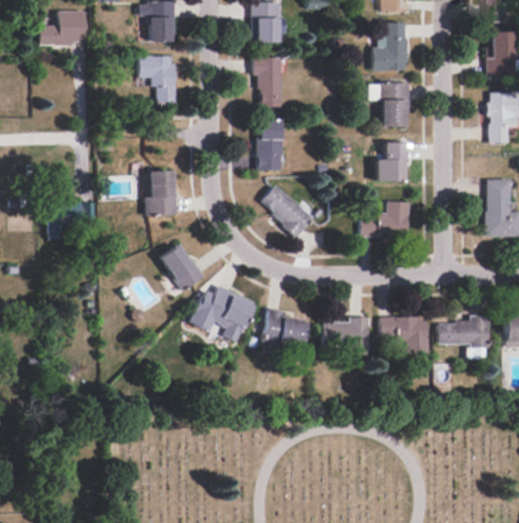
[(381,0),(381,12),(408,12),(407,0),(381,0)]
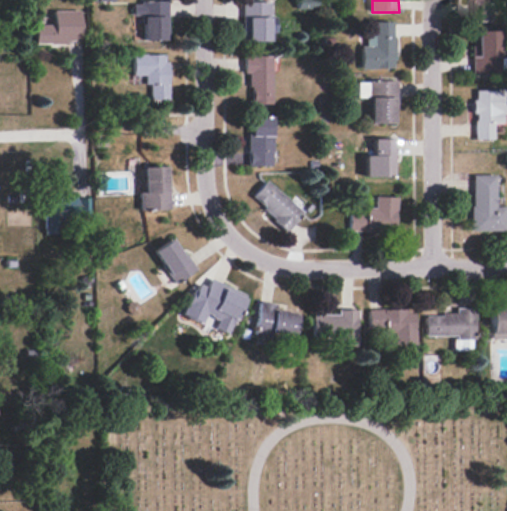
[(475,0),(475,22),(497,21),(496,0),(475,0)]
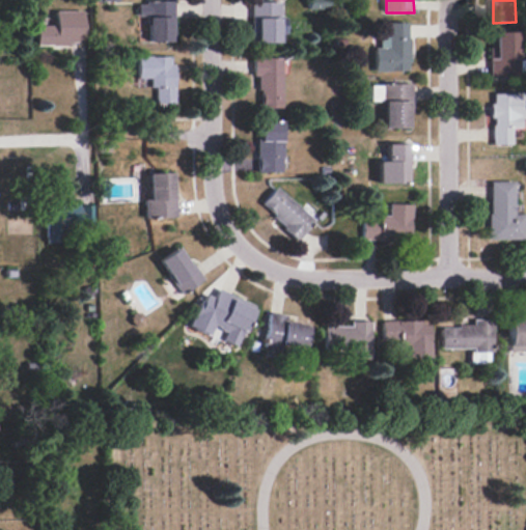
[(177,1),(149,1),(149,5),(141,4),(141,17),(151,17),(150,42),(177,43),(177,1)]
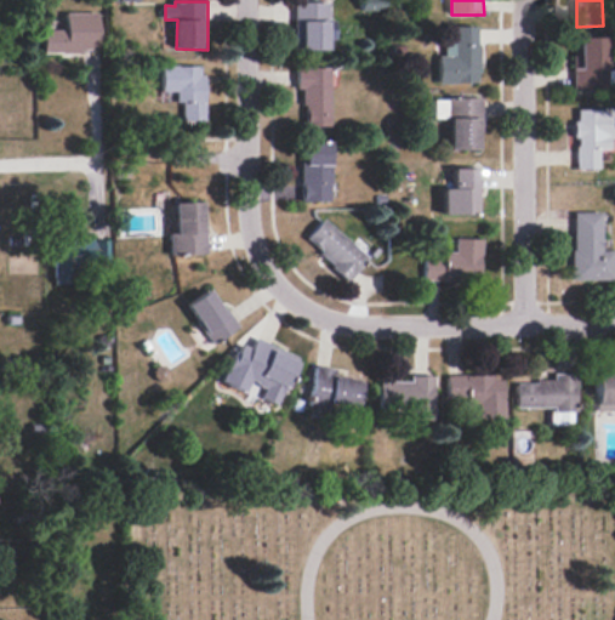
[(329,3),(299,4),(300,51),(331,50),(329,3)]
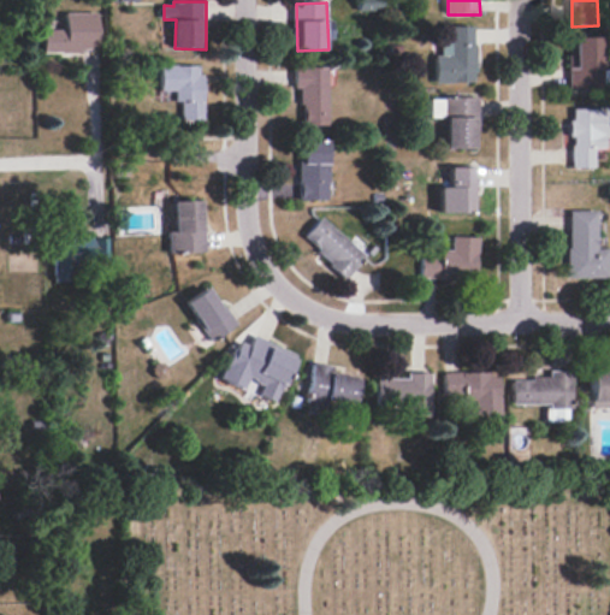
[(46,54),(87,54),(87,49),(100,51),(101,13),(69,13),(67,30),(47,30),(46,54)]
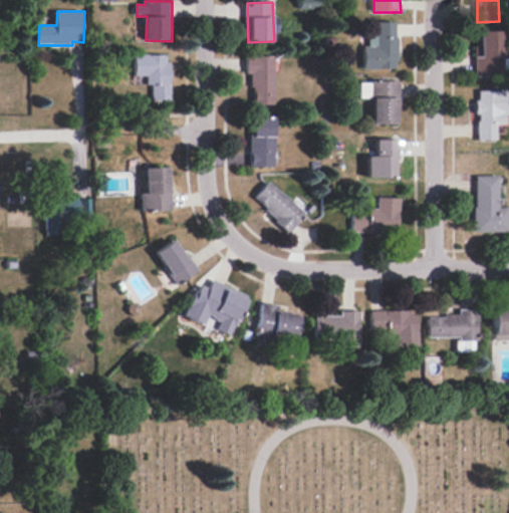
[(399,69),(399,22),(378,22),(378,33),(370,33),(370,46),(365,46),(365,69),(399,69)]
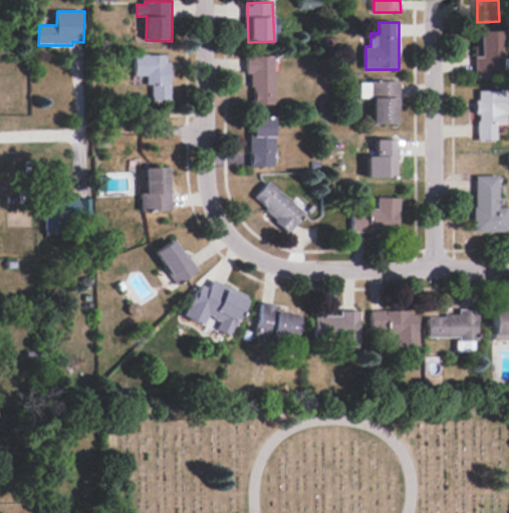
[(503,31),(481,31),(481,46),(477,46),(478,75),(503,74),(503,31)]
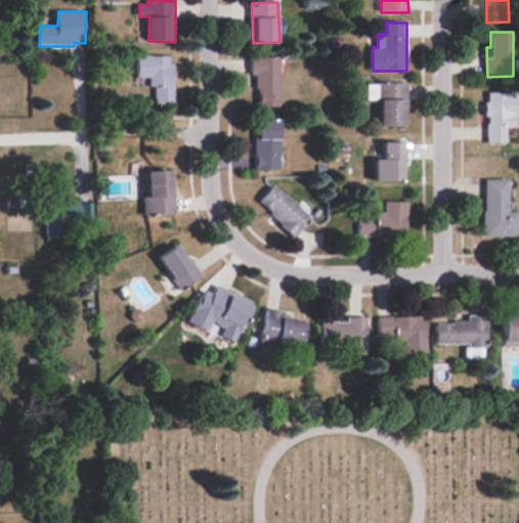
[(174,55),(138,56),(139,78),(150,78),(152,87),(157,87),(157,102),(175,102),(174,55)]
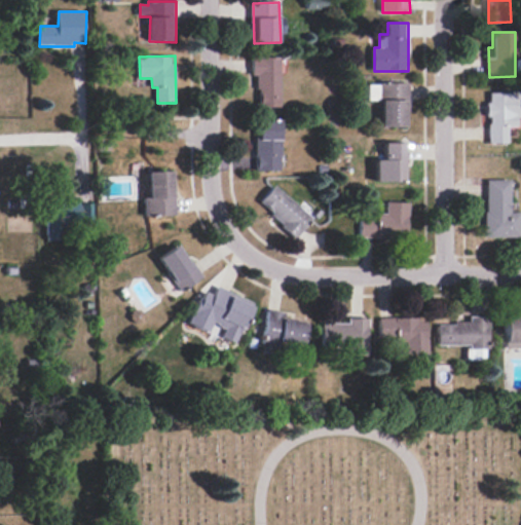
[(261,108),(283,108),(282,58),(254,58),(254,76),(260,76),(261,108)]
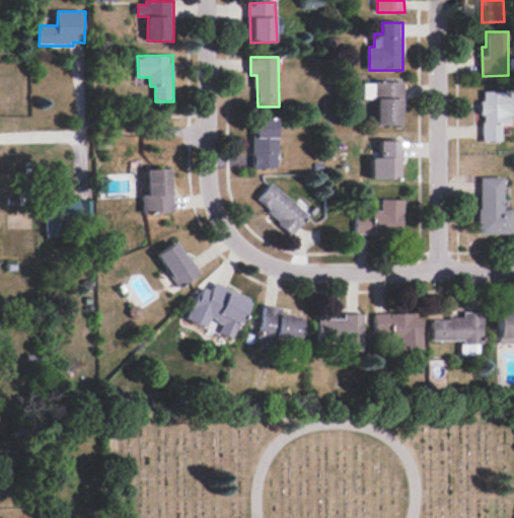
[(378,126),(401,126),(400,111),(406,111),(405,82),(366,83),(366,99),(377,99),(378,126)]
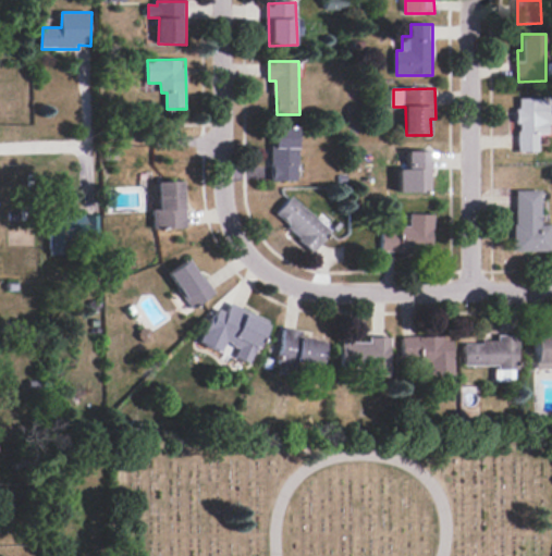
[(541,152),(540,134),(550,134),(550,124),(551,124),(551,98),(519,98),(520,152),(541,152)]
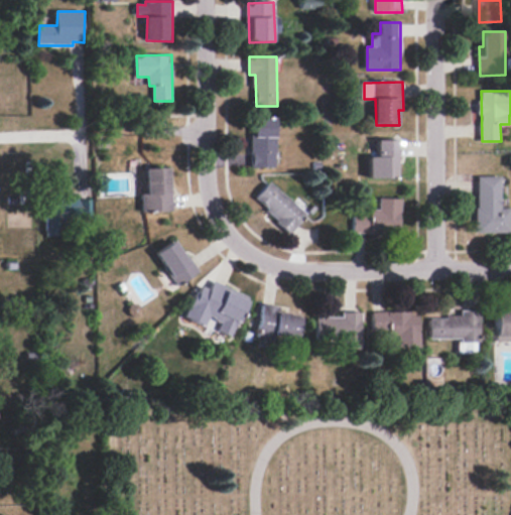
[(278,167),(277,117),(256,118),(256,135),(253,135),(253,168),(278,167)]
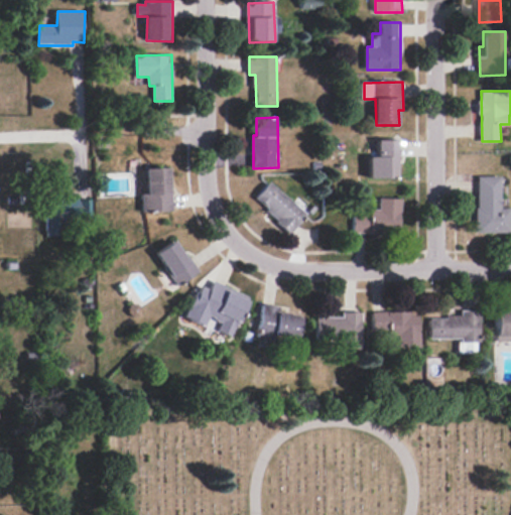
[(370,157),(370,179),(401,178),(400,140),(377,140),(378,157),(370,157)]
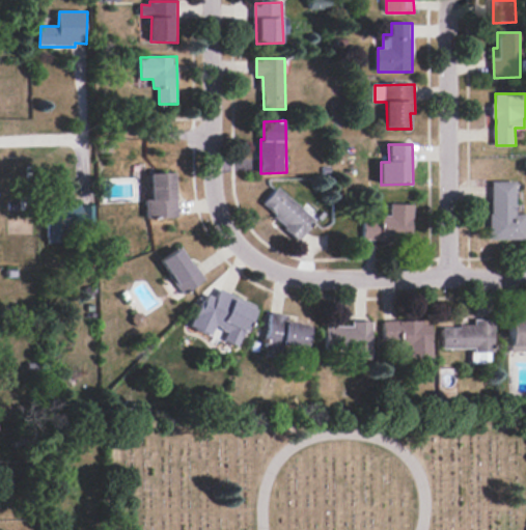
[(148,219),(178,217),(176,172),(150,173),(151,200),(147,200),(148,219)]
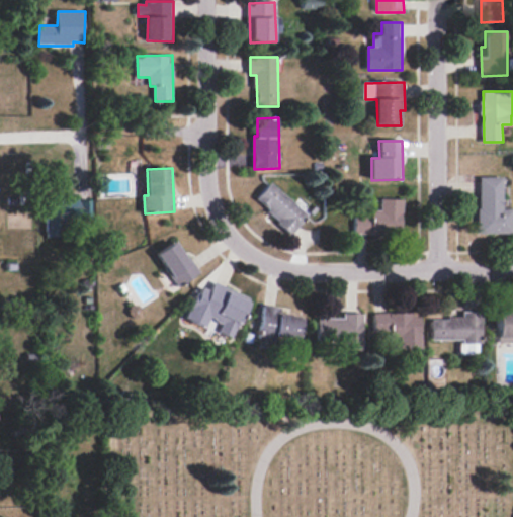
[(481,178),(482,235),(512,234),(512,209),(506,209),(505,177),(481,178)]
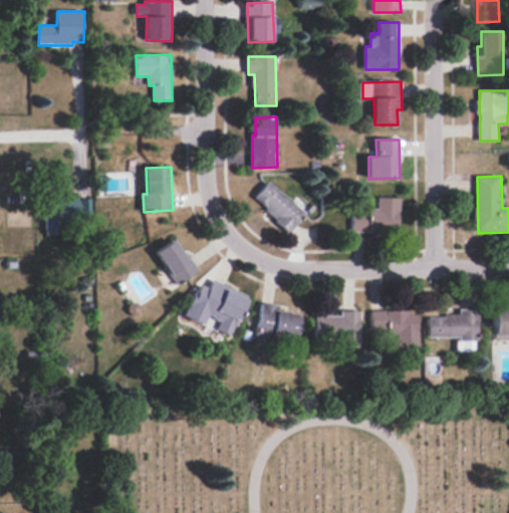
[(255,199),(291,232),(307,214),(270,181),(255,199)]
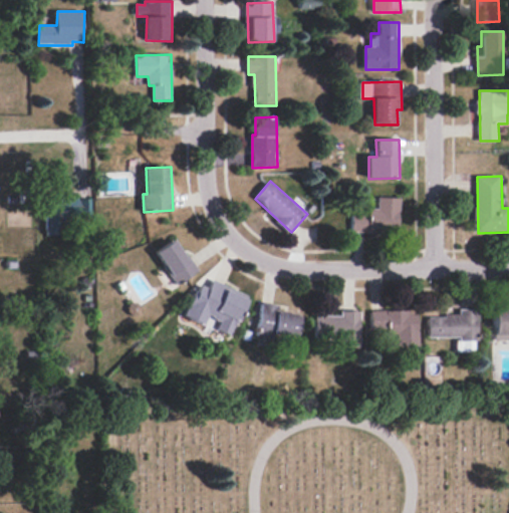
[(354,231),(401,233),(402,199),(379,198),(379,210),(355,209),(354,231)]
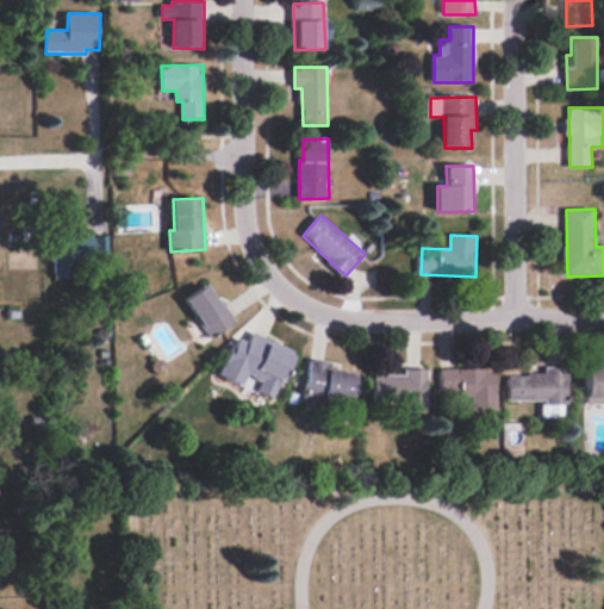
[(186,299),(211,339),(236,323),(211,284),(186,299)]
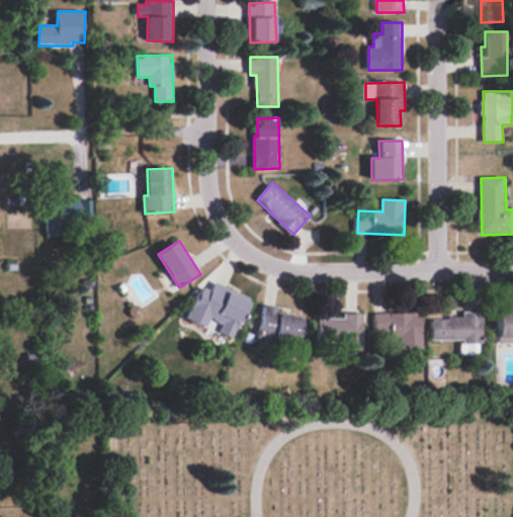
[(188,320),(208,328),(211,319),(224,324),(221,333),(235,339),(252,297),(216,282),(212,291),(201,287),(188,320)]
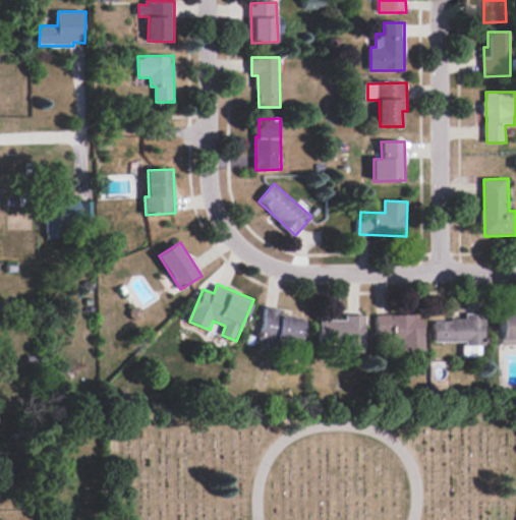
[(139,324),(149,318),(140,305),(131,311),(139,324)]
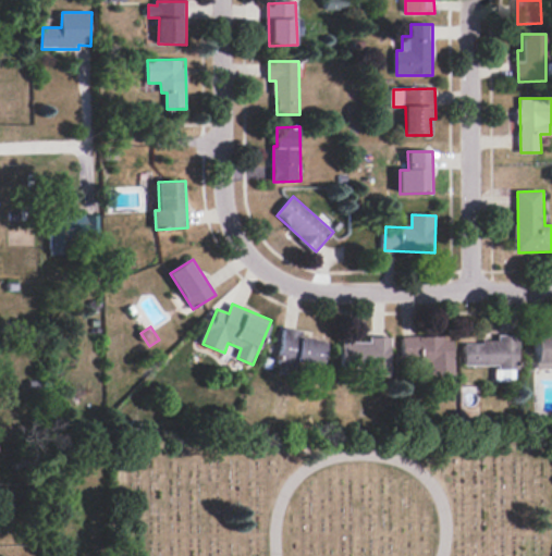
[(323,368),(328,343),(304,340),(304,332),(284,329),(280,361),(323,368)]
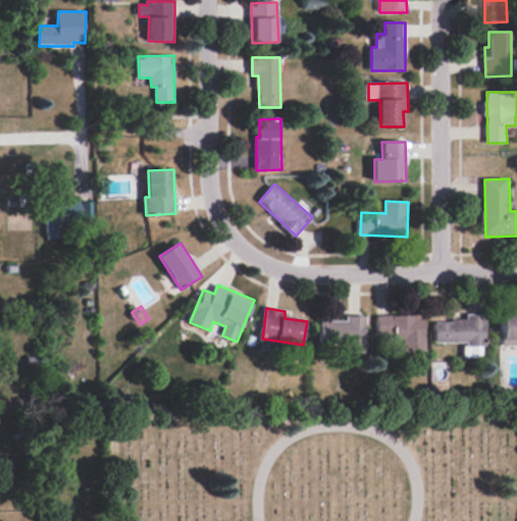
[(516,312),(504,313),(503,344),(516,344),(516,312)]
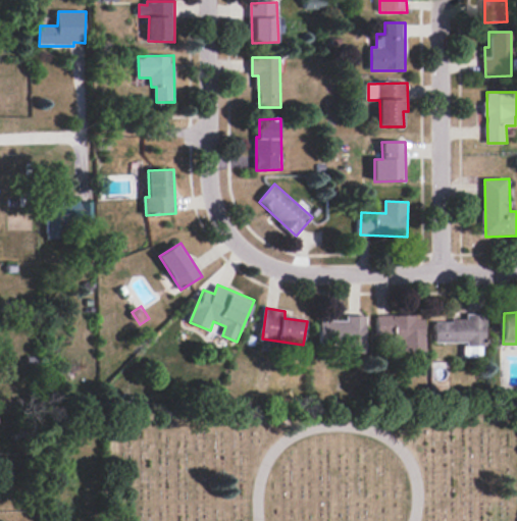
[(436,344),(466,343),(466,358),(486,357),(486,315),(468,315),(468,321),(436,321),(436,344)]
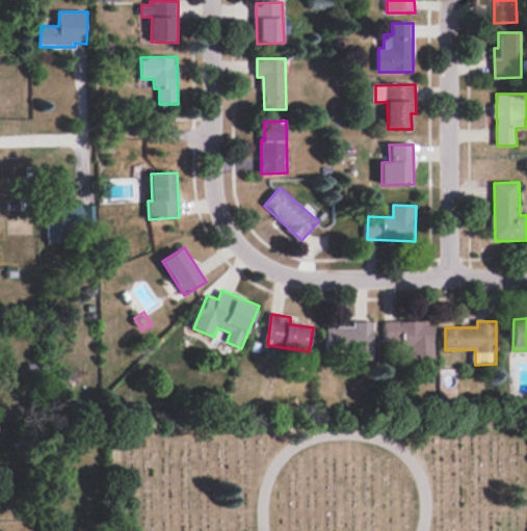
[(374,322),(354,322),(353,327),(328,327),(328,351),(350,351),(350,363),(374,364),(374,322)]
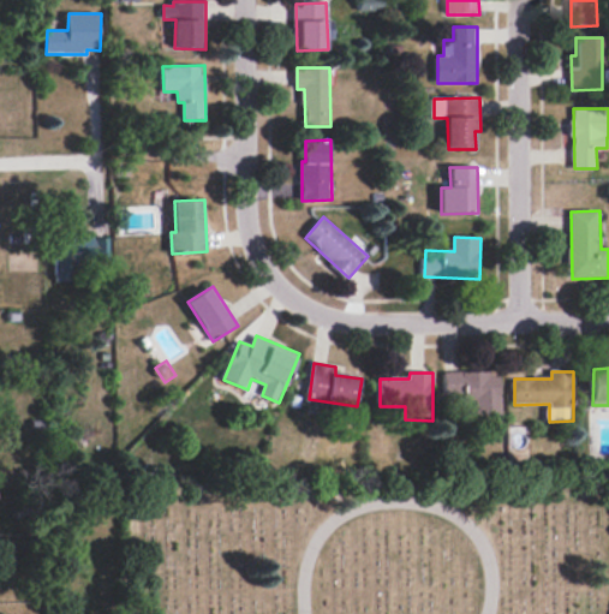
[(446,374),(447,395),(465,395),(465,400),(477,400),(477,416),(501,416),(501,373),(446,374)]
